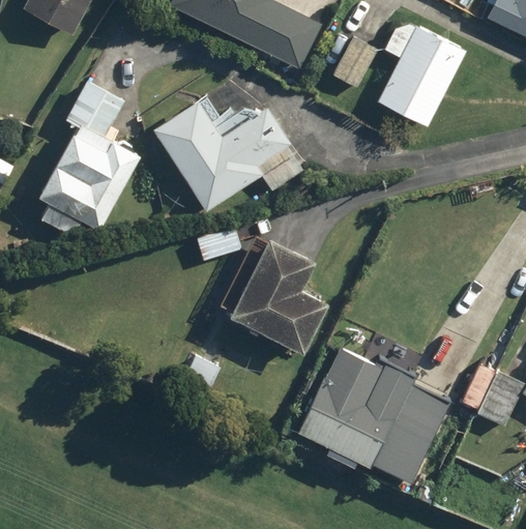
[(75,36),(93,0),(27,0),(23,8),(75,36)]
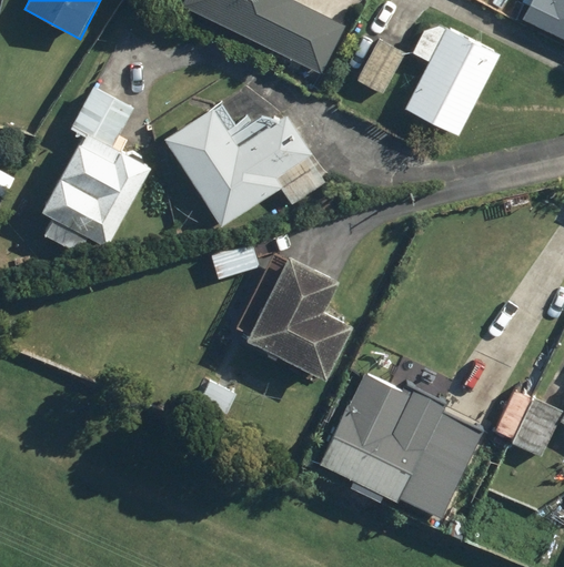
[(348,24),(294,0),(185,0),(182,9),(324,74),(348,24)]
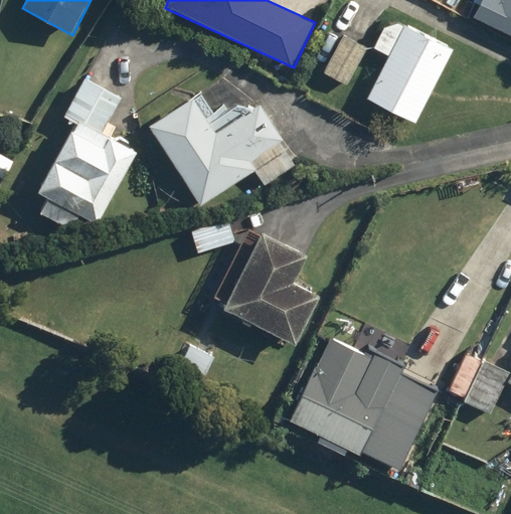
[(510,0),(482,0),(474,16),(510,34),(510,0)]
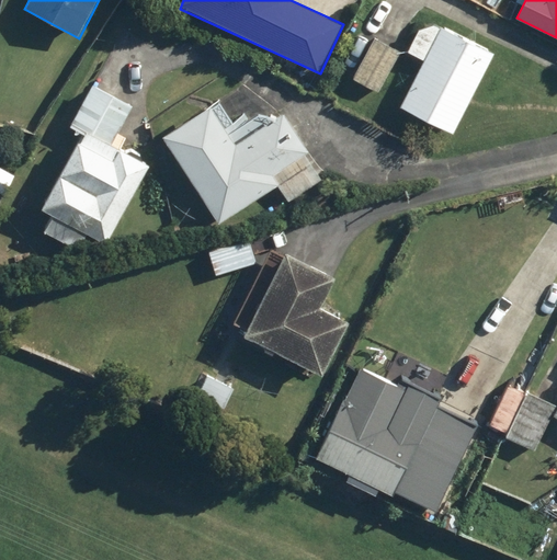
[(429,27),(422,24),(406,56),(422,64),(399,109),(453,135),(495,53),(444,27),(432,21),(429,27)]
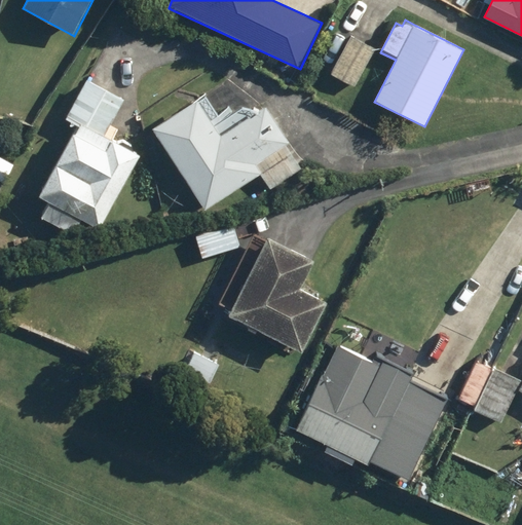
[(330,74),(355,88),(377,51),(352,37),(330,74)]
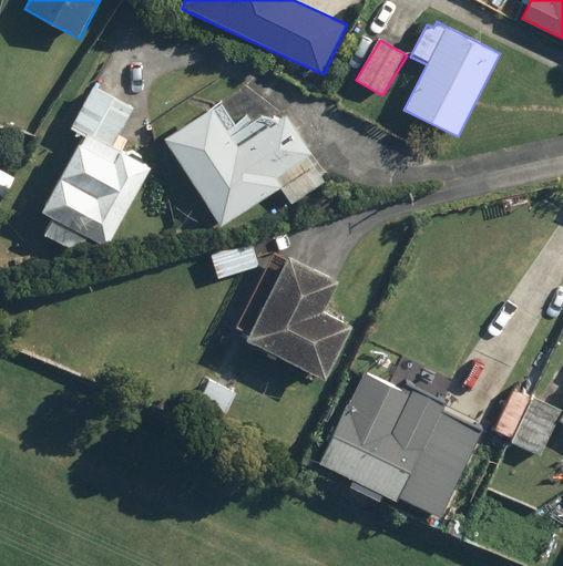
[(81,146),(77,144),(39,213),(51,219),(43,234),(80,253),(89,237),(109,247),(151,170),(114,150),(136,109),(93,84),(69,130),(85,139),(81,146)]
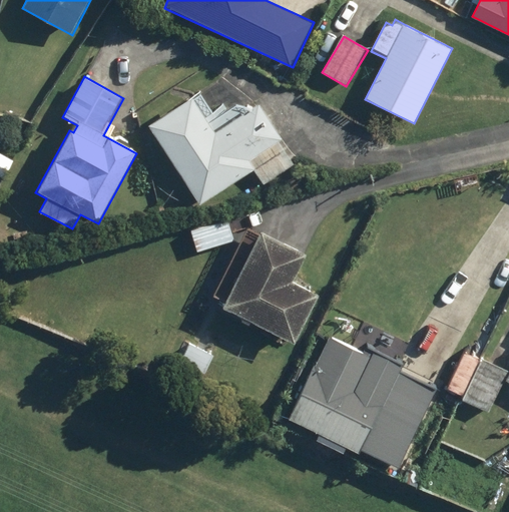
[(259,101),(214,131),(191,97),(147,126),(201,206),(242,178),(253,171),(264,185),(295,165),(281,144),(286,140),(259,101)]
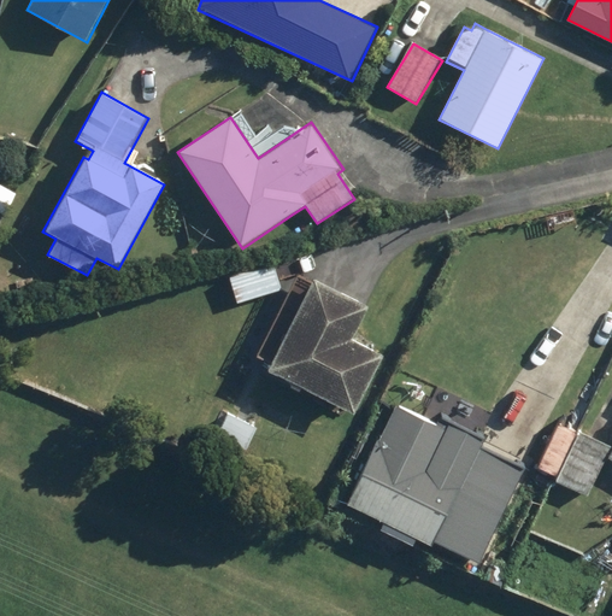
[(277,263),(228,276),(235,304),(284,292),(277,263)]
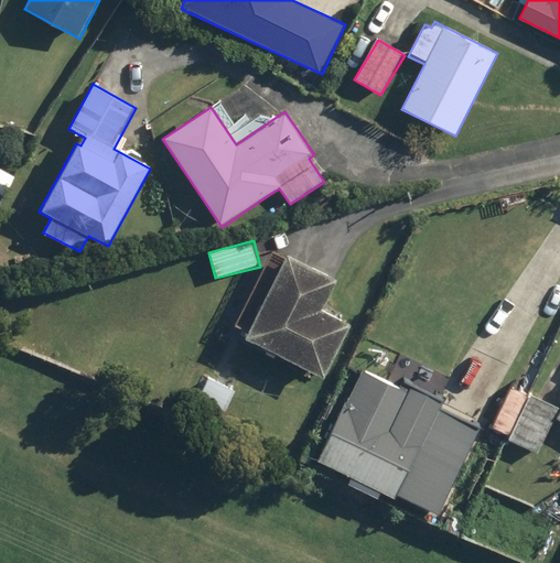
[(350,324),(320,310),(335,279),(284,255),(245,337),(271,350),(325,376),(350,324)]
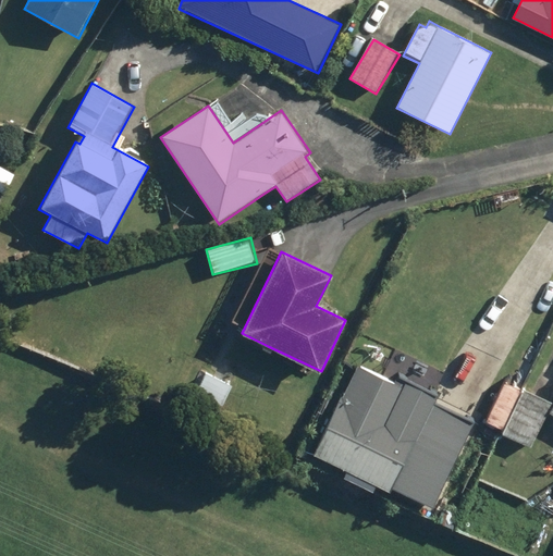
[(475,420),(433,400),(437,394),(405,379),(402,385),(356,362),(310,455),(388,493),(390,489),(431,508),(475,420)]
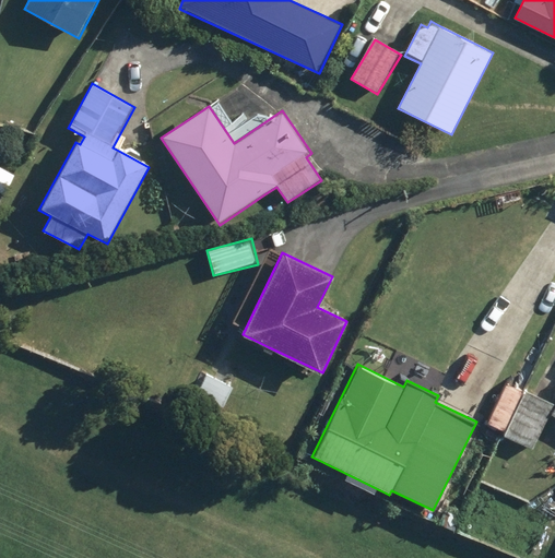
[(502,432),(523,389),(505,379),(483,424),(502,432)]
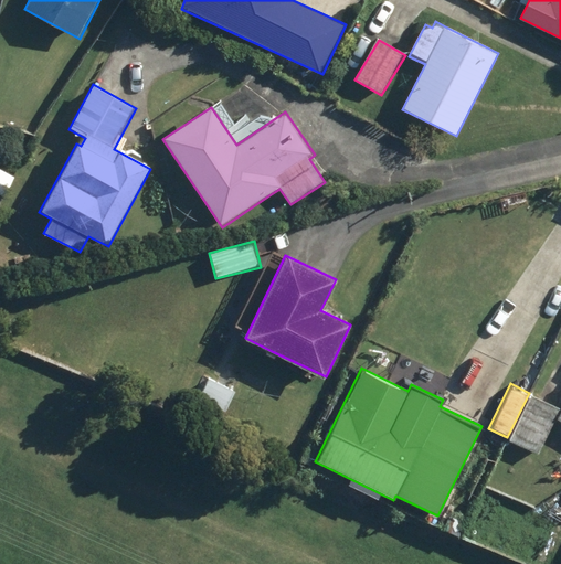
[(560,410),(537,397),(514,440),(541,456),(559,421),(560,422),(560,410)]
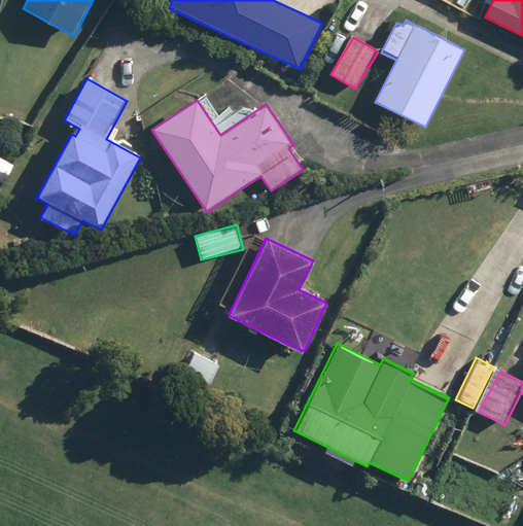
All buildings are outlined.
